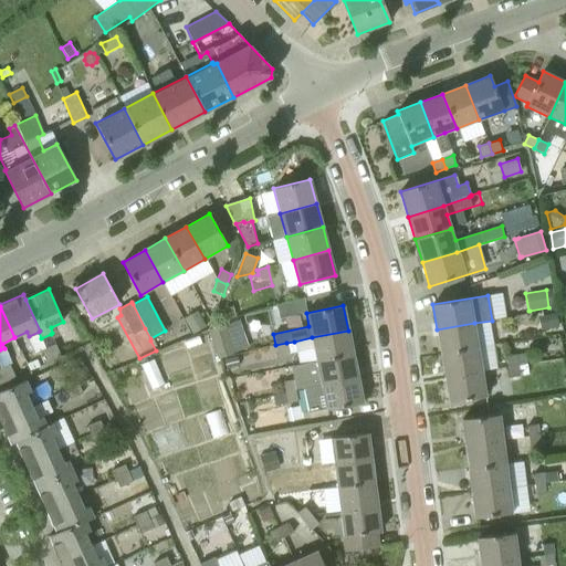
[(184,317),(192,334),(206,326),(197,310),(184,317)]
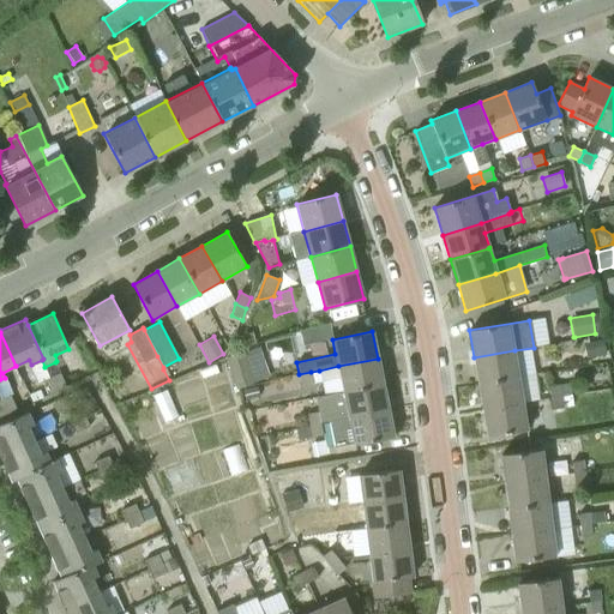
[(603,338),(583,343),(587,359),(607,354),(603,338)]
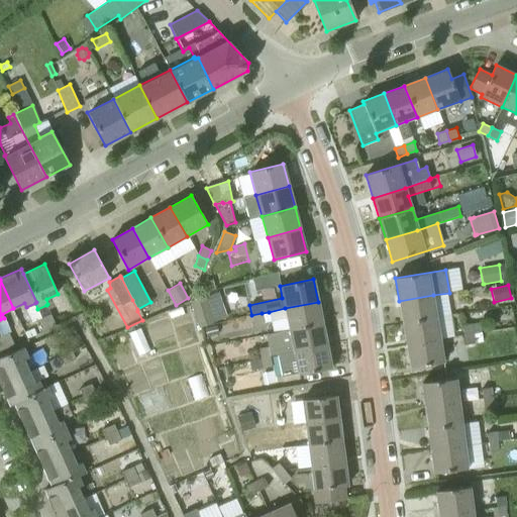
[(399,301),(403,323),(436,317),(433,295),(399,301)]
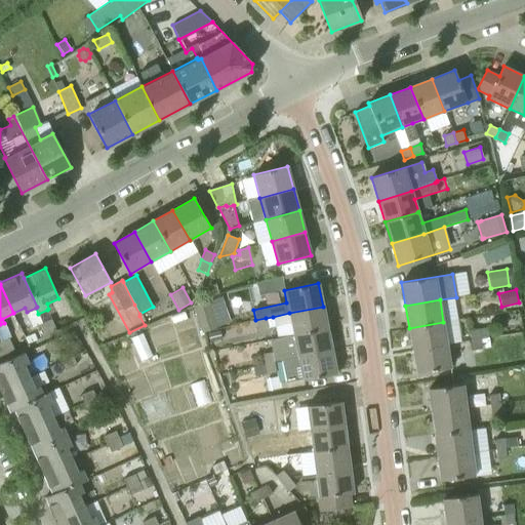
[(216,327),(207,300),(193,305),(202,332),(216,327)]
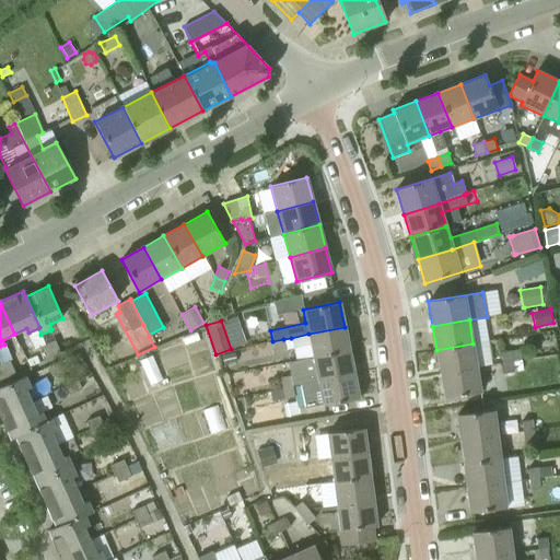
[(308,334),(291,338),(293,348),(295,360),(349,350),(345,327),(308,334)]
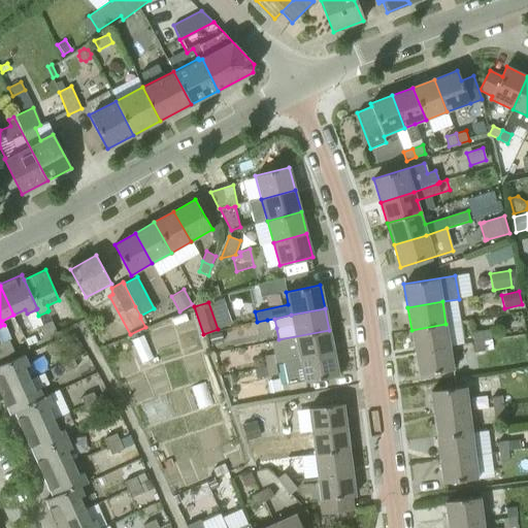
[(269,330),(267,320),(257,322),(259,331),(269,330)]
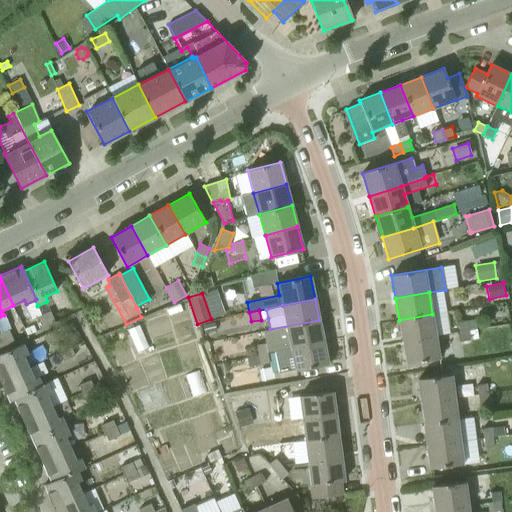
[(47,326),(54,323),(50,311),(42,315),(47,326)]
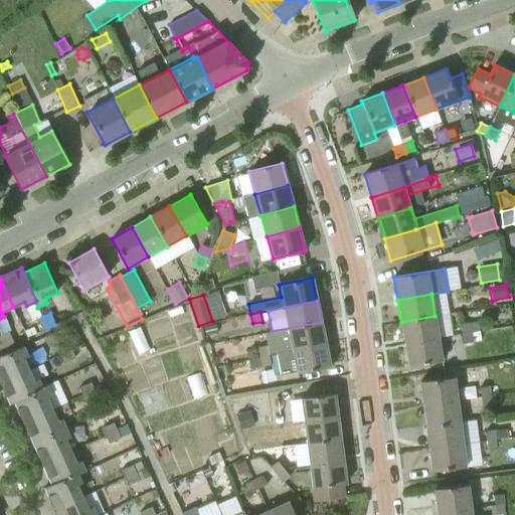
[(404,344),(439,338),(435,316),(401,322),(404,344)]
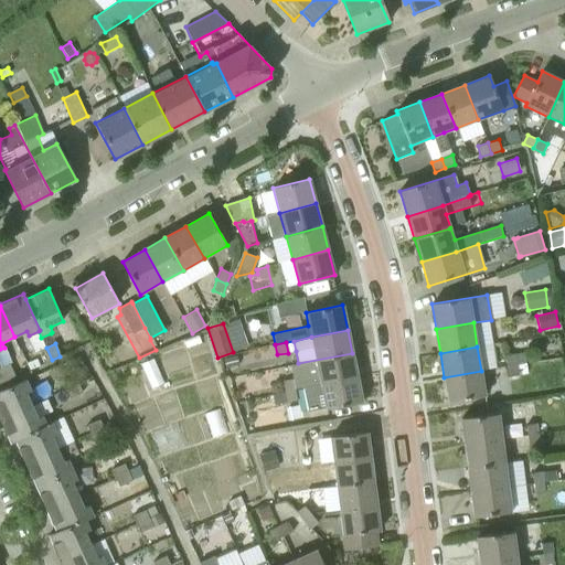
[(52,360),(46,348),(38,351),(43,364),(52,360)]
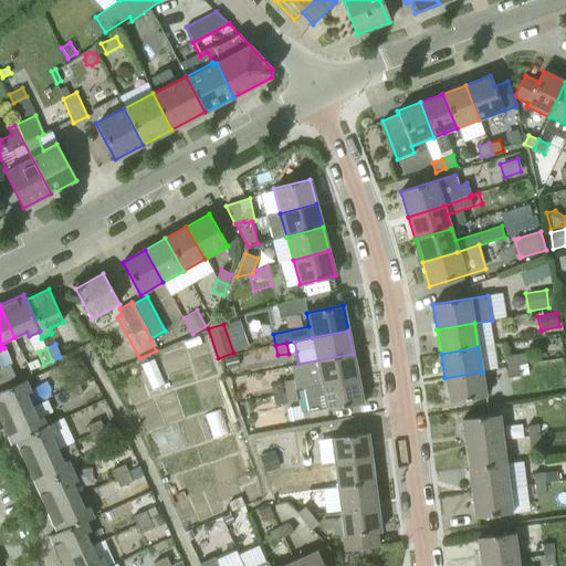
[(507,367),(517,366),(526,365),(524,353),(506,356),(507,367)]
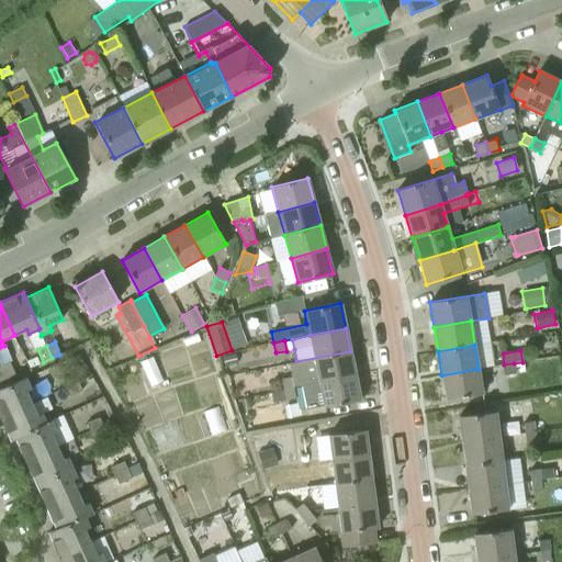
[(350,351),(296,361),(301,385),(318,382),(355,375),(350,351)]
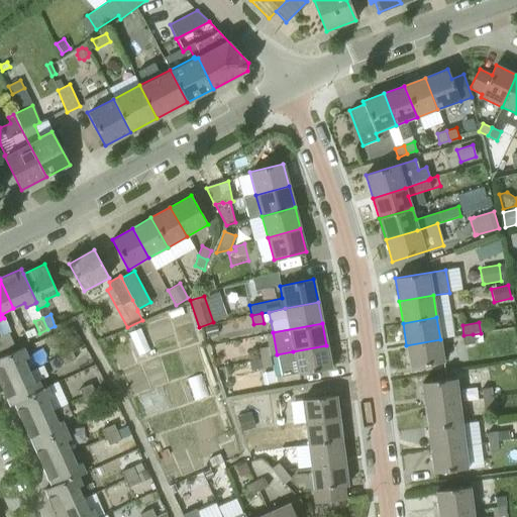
[(216,325),(205,328),(207,337),(218,335),(216,325)]
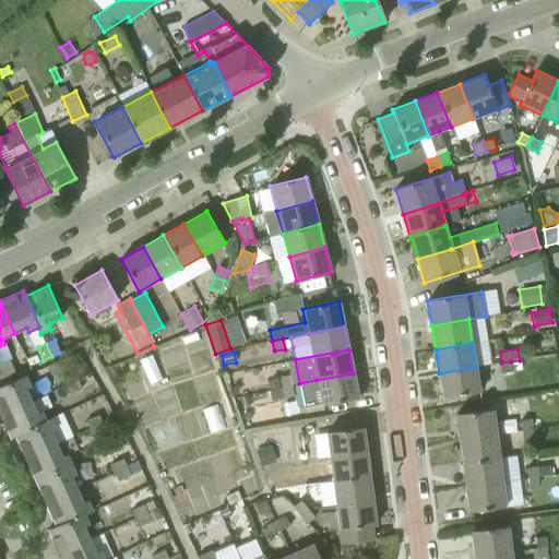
[(1,364),(6,377),(14,372),(10,360),(1,364)]
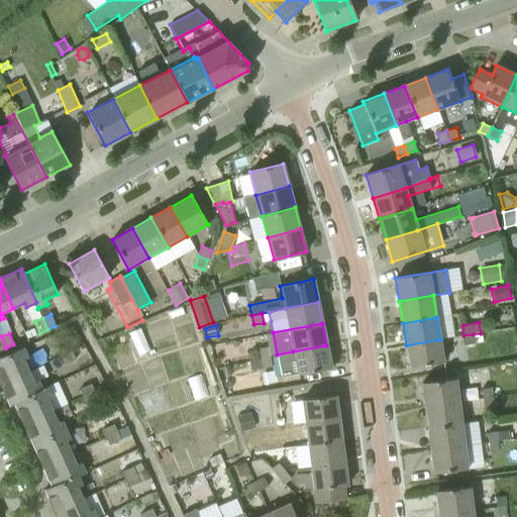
[(473,334),(463,335),(464,345),(474,344),(473,334)]
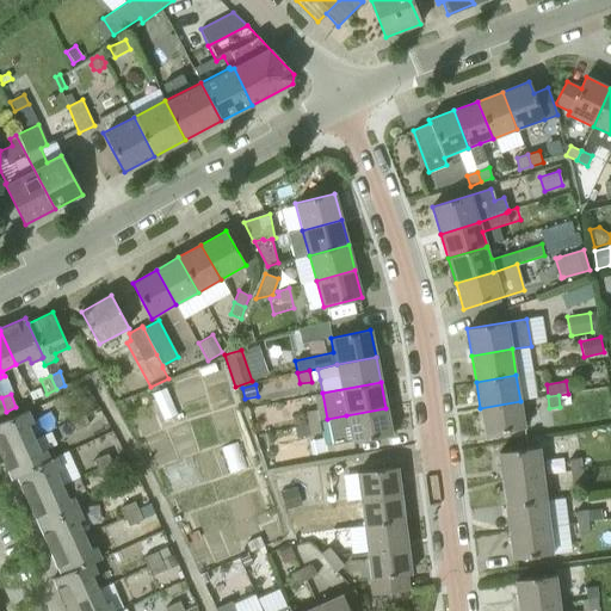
[(485,434),(524,429),(520,401),(480,408),(485,434)]
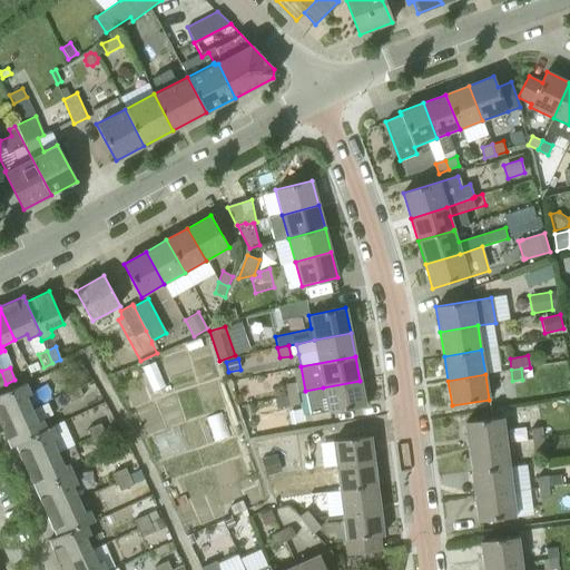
[(62,384),(66,393),(79,387),(75,379),(62,384)]
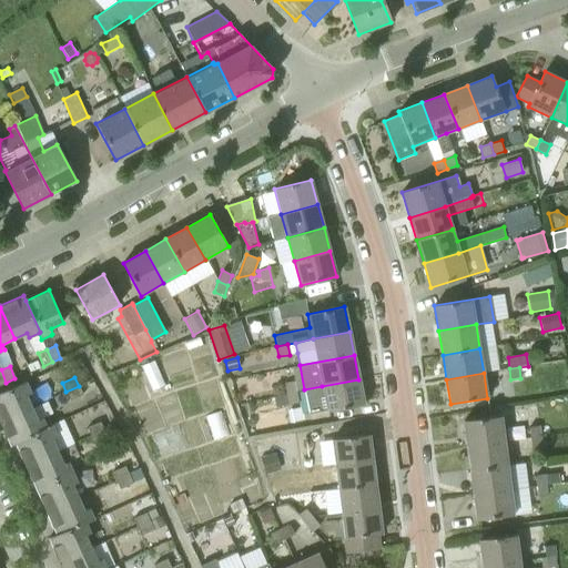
[(326,409),(327,412),(364,404),(358,379),(322,386),(304,389),(308,413),(326,409)]
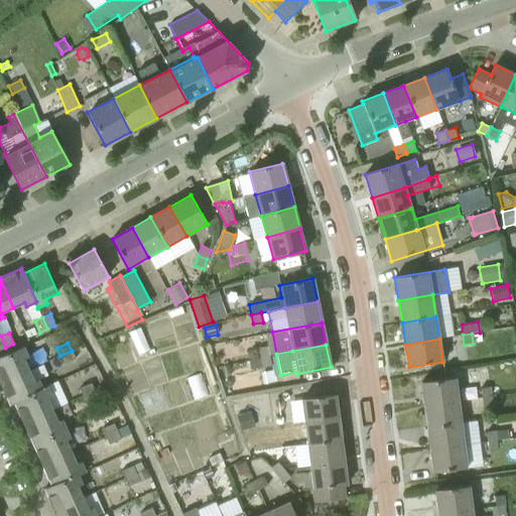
[(260,358),(269,355),(270,355),(268,346),(267,346),(258,348),(260,358)]
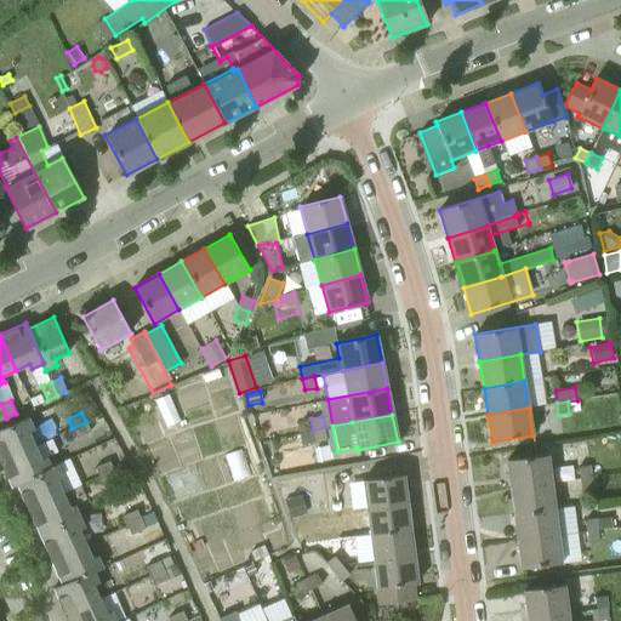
[(0,461),(35,445),(29,433),(34,431),(29,417),(10,426),(0,429),(0,461)]
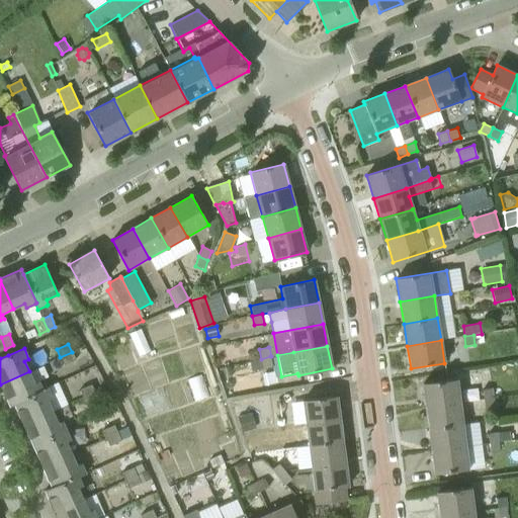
[(72,352),(60,357),(64,365),(75,360),(72,352)]
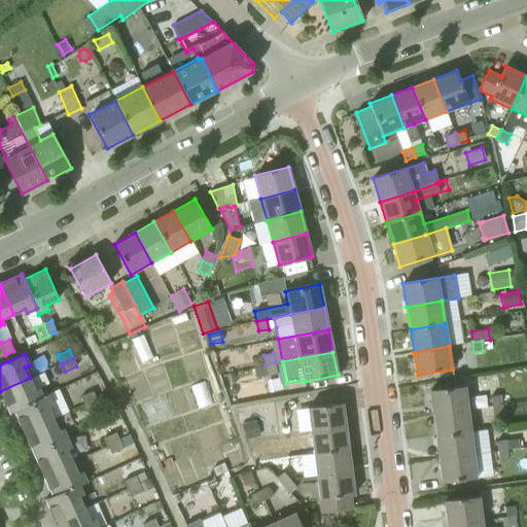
[(275,362),(266,365),(254,367),(256,378),(277,374),(275,362)]
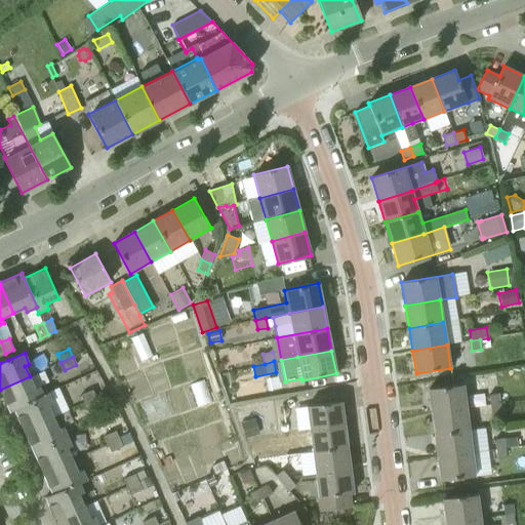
[(13,410),(44,396),(43,394),(40,387),(35,388),(30,376),(0,390),(0,392),(9,412),(13,410)]
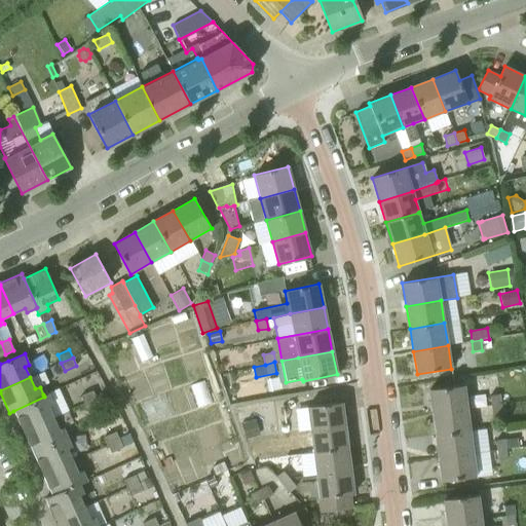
[(433,413),(467,409),(464,385),(429,389),(433,413)]
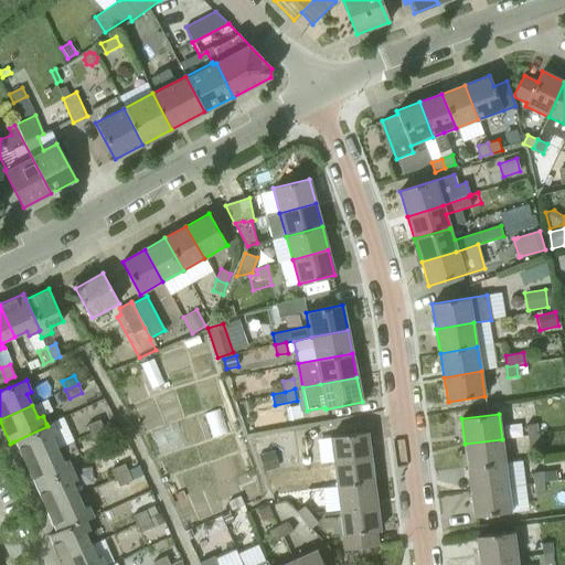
[(86,425),(91,434),(103,428),(99,419),(86,425)]
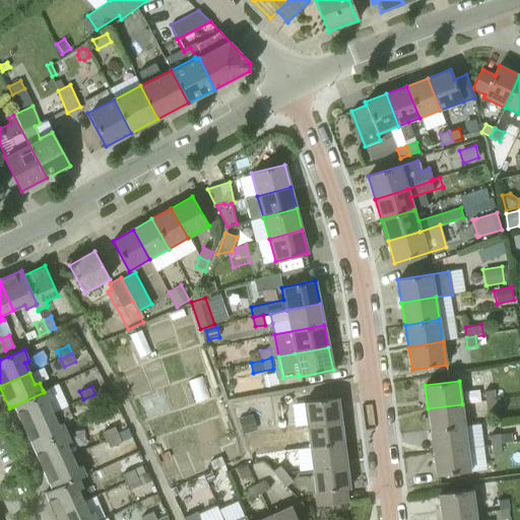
[(43,390),(44,392),(13,406),(22,427),(53,413),(48,401),(52,399),(48,388),(43,390)]
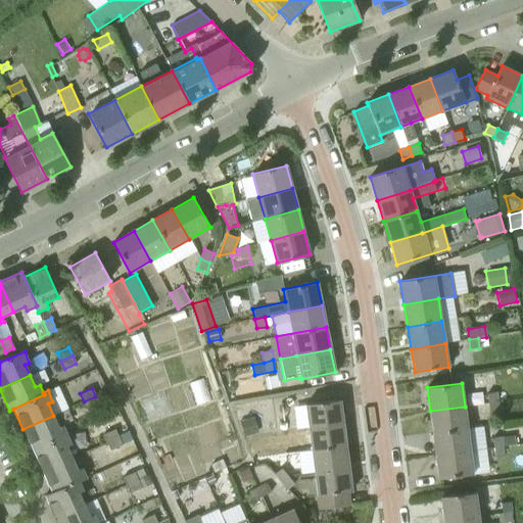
[(487,403),(497,402),(496,392),(486,393),(487,403)]
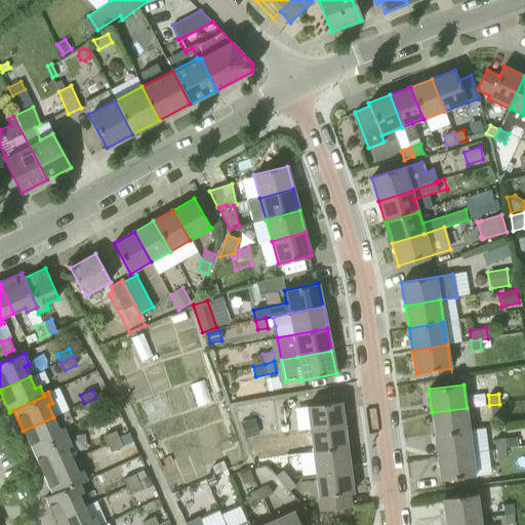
[(95,398),(84,403),(87,411),(99,406),(95,398)]
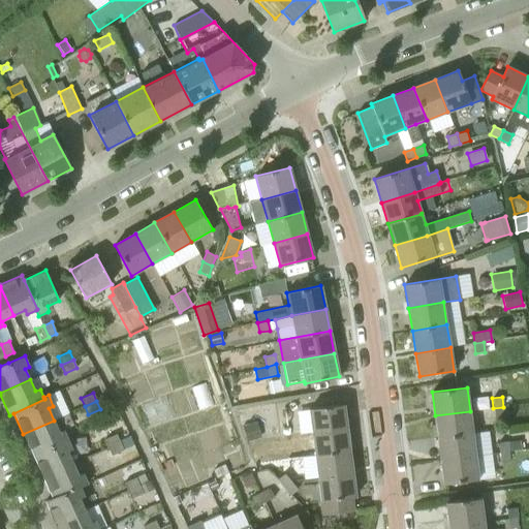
[(312,433),(347,428),(344,405),(309,409),(312,433)]
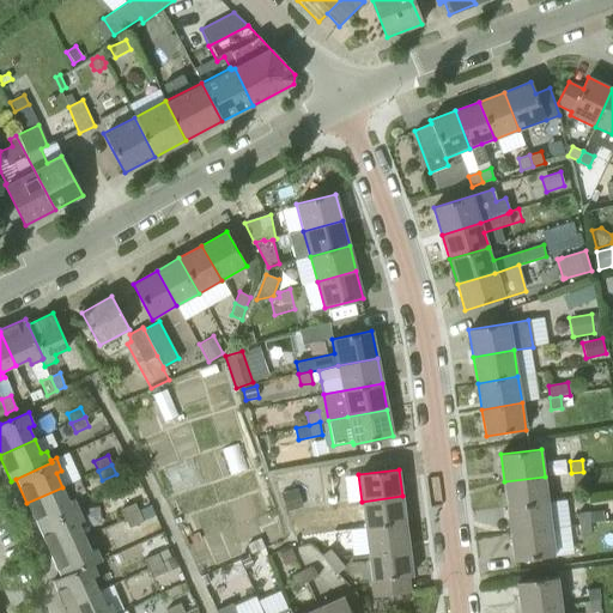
[(583,472),(571,473),(574,485),(586,484),(583,472)]
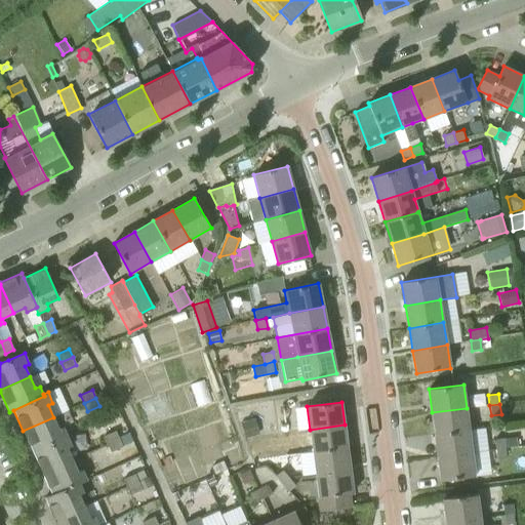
[(432,412),(434,435),(470,431),(467,408),(432,412)]
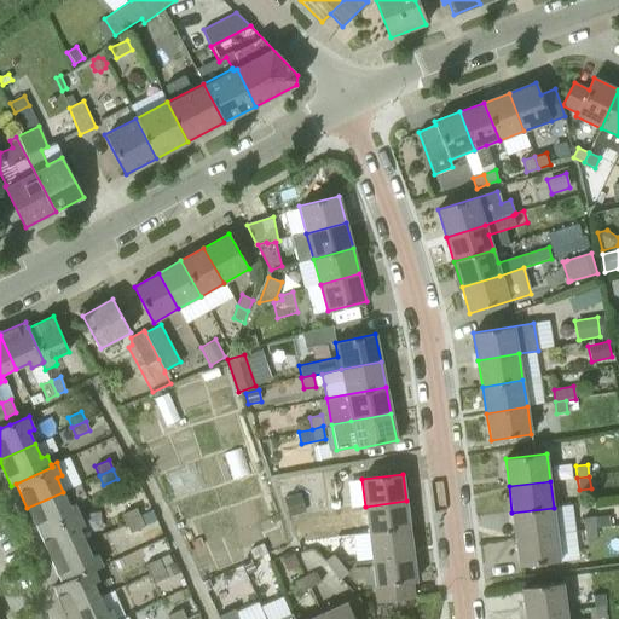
[(39,533),(80,514),(75,503),(69,504),(63,492),(27,508),(39,533)]
